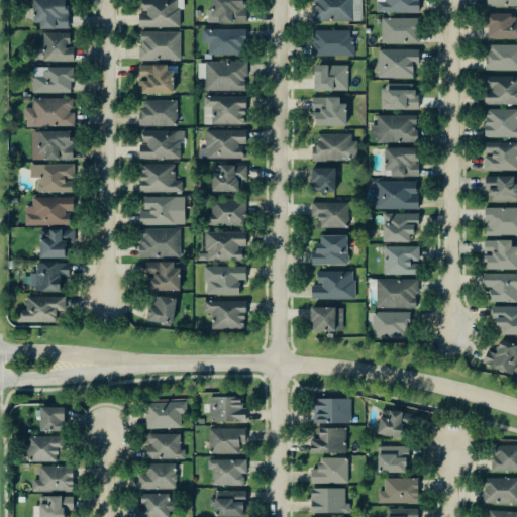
[(140,0),(140,27),(181,27),(181,0),(140,0)]
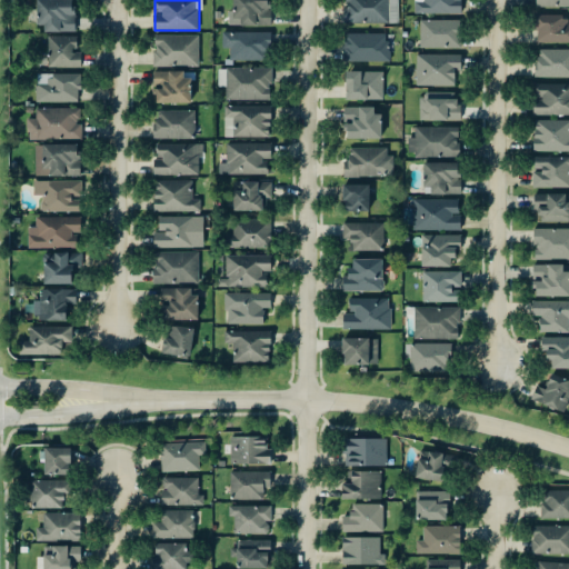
[(232,0),(232,26),(273,26),(273,0),(232,0)]
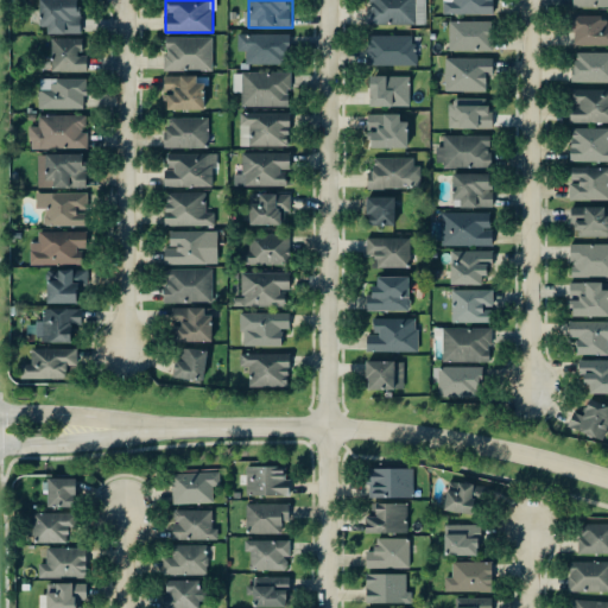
[(369,0),(369,24),(417,24),(417,0),(369,0)]
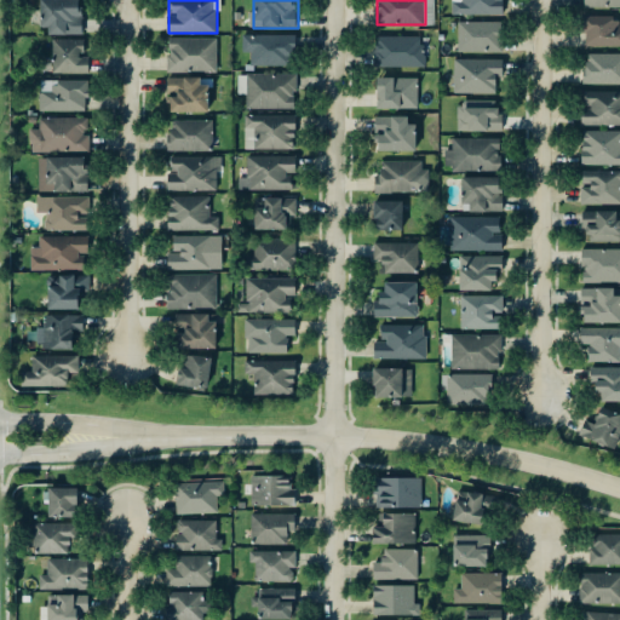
[(425,0),(426,27),(436,27),(435,0),(425,0)]
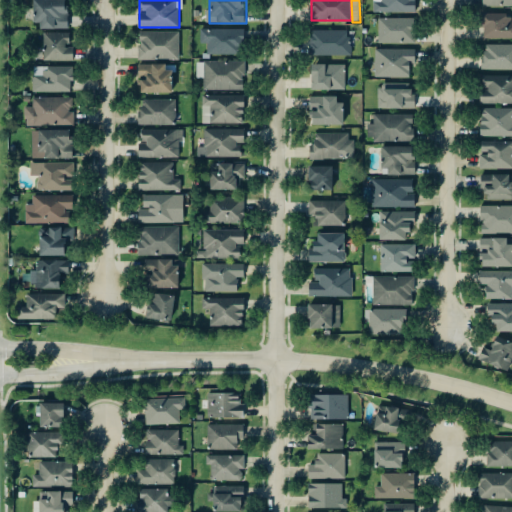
[(375,0),(375,12),(418,12),(418,0),(375,0)]
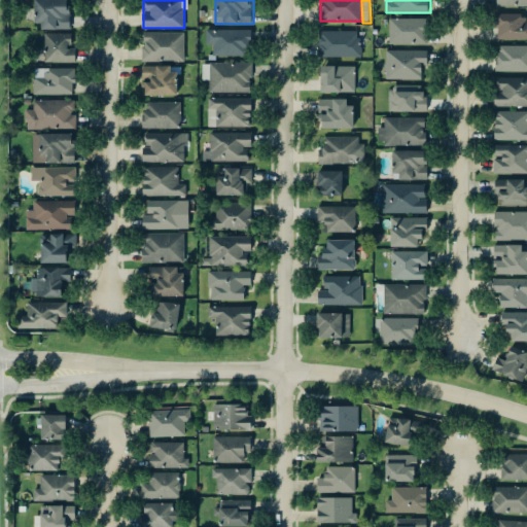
[(526,0),(498,0),(499,8),(526,7),(526,0)]
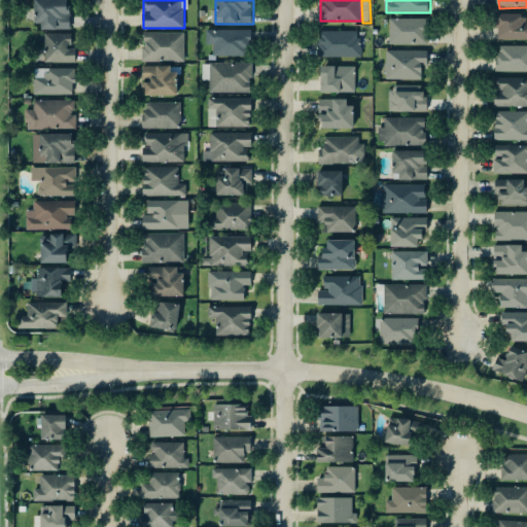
[(32,2),(33,30),(71,29),(70,1),(32,2)]
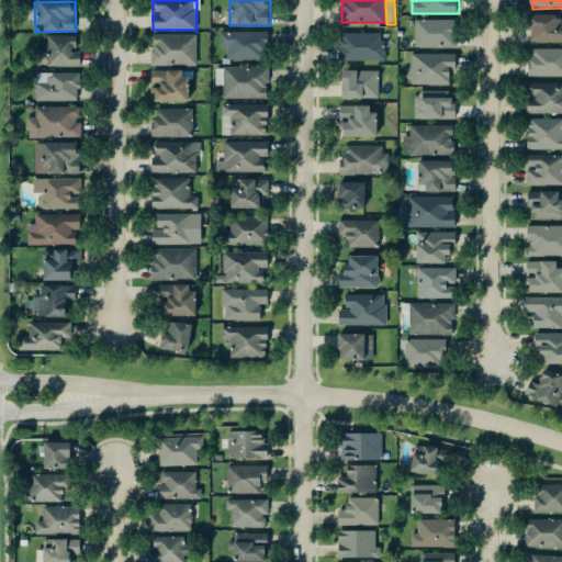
[(561,15),(561,44),(529,44),(530,14),(561,15)]
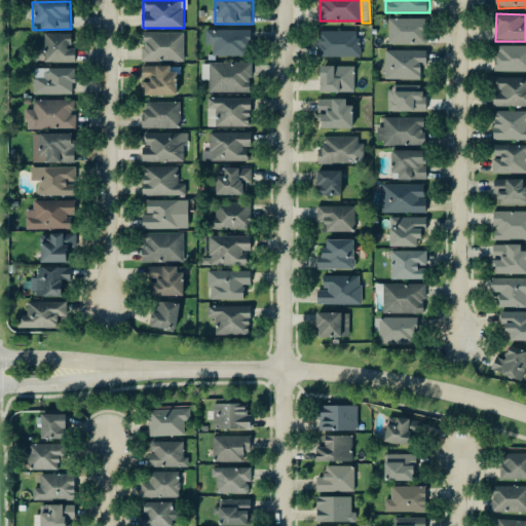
[(389,19),(389,46),(430,46),(430,19),(389,19)]
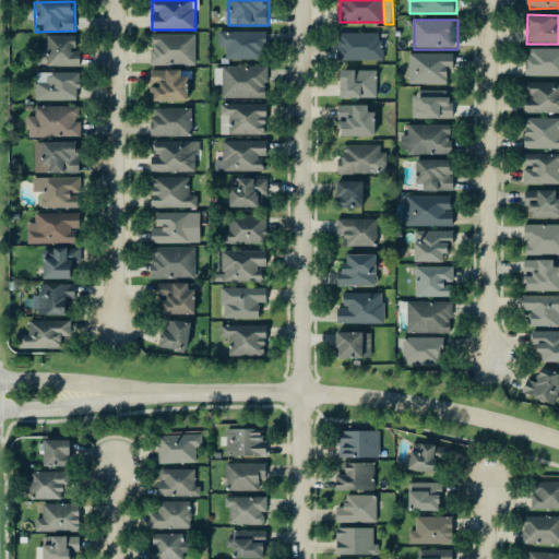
[(340,33),(340,62),(384,62),(384,33),(340,33)]
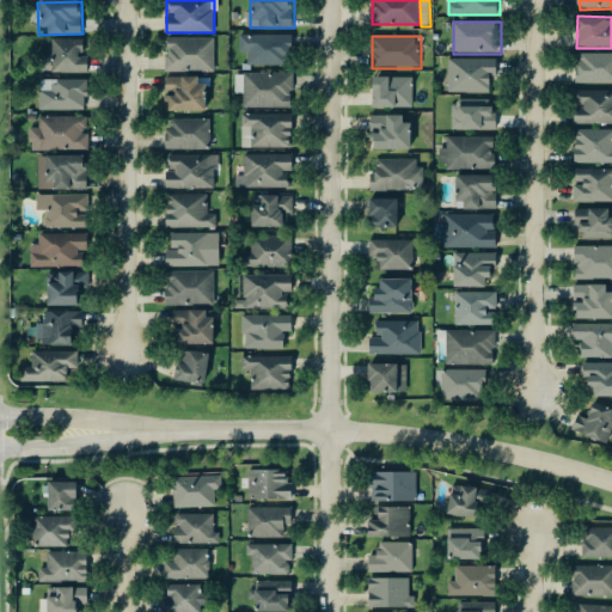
[(250,66),(250,53),(242,53),(242,37),(293,37),(293,66),(250,66)]
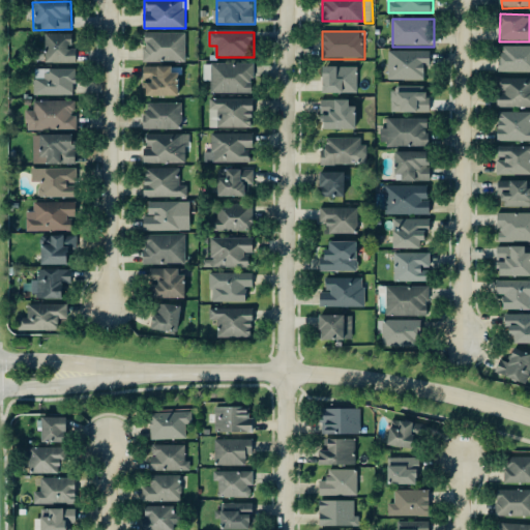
[(145,33),(145,61),(186,61),(186,33),(145,33)]
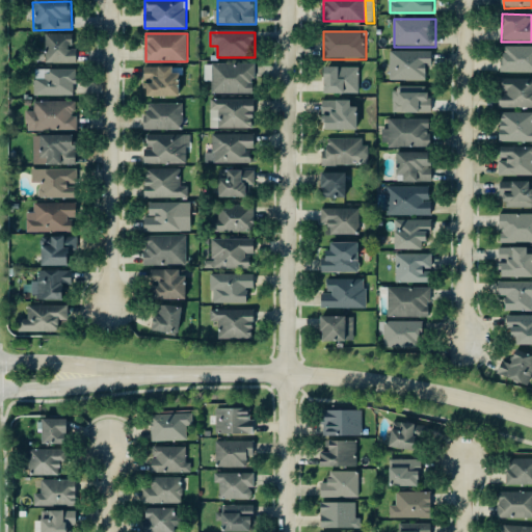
[(41,34),(41,63),(79,63),(79,35),(41,34)]
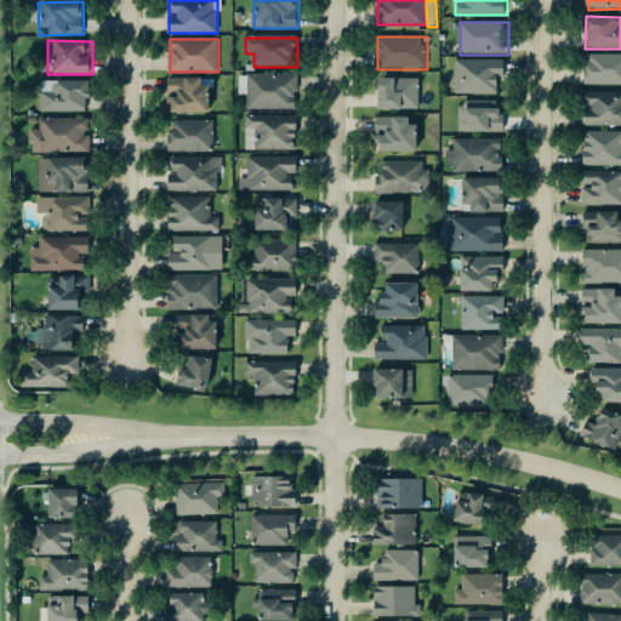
[(620,52),(587,52),(586,85),(620,85),(620,52)]
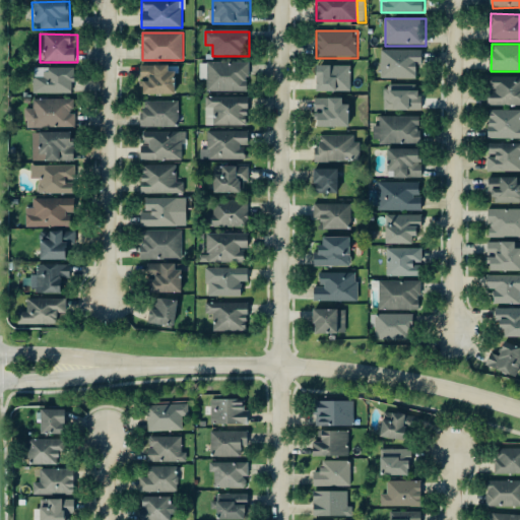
[(382,50),(382,77),(424,77),(424,50),(382,50)]
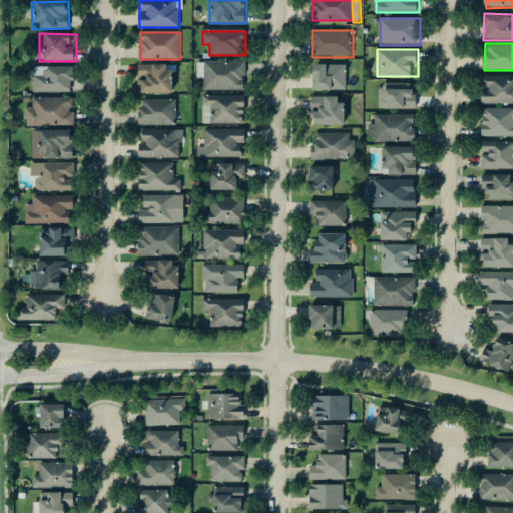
[(204,63),(204,89),(245,89),(245,63),(204,63)]
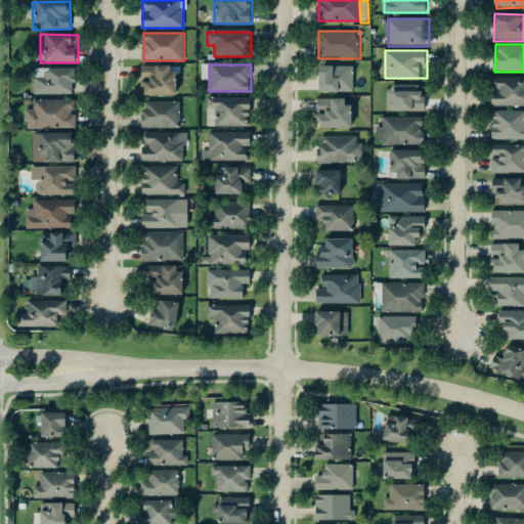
[(318,64),(317,93),(355,93),(355,66),(318,64)]
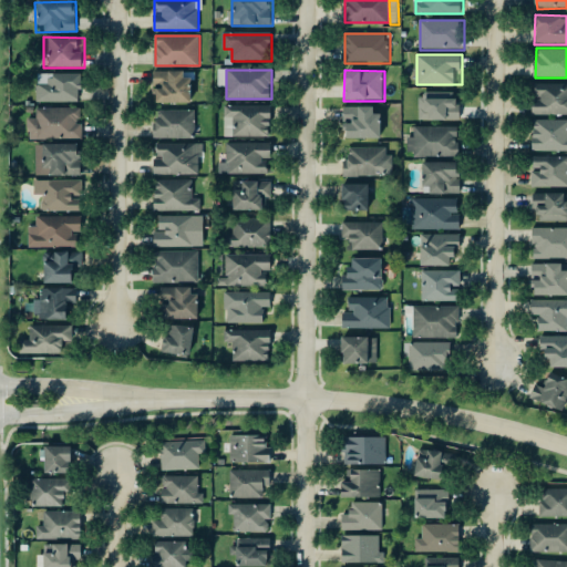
[(41,72),(40,102),(81,103),(81,73),(41,72)]
